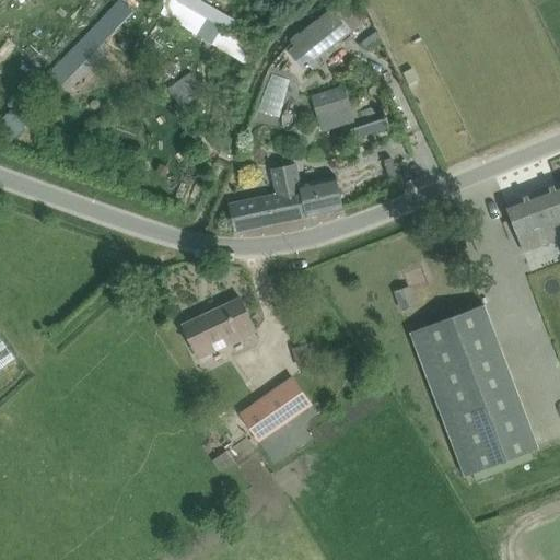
[(48,76),(65,92),(102,55),(111,45),(106,41),(132,12),(119,0),(118,0),(84,37),(48,76)]
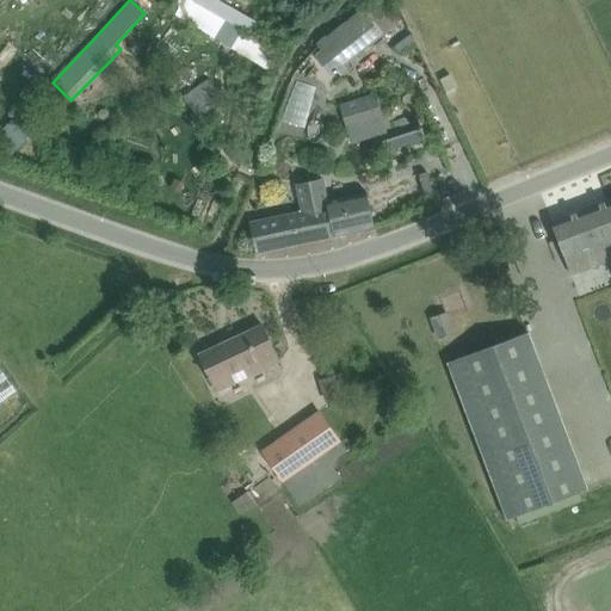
[(364,7),(340,25),(319,43),(325,50),(334,43),(350,63),(386,34),(365,8),(364,7)]
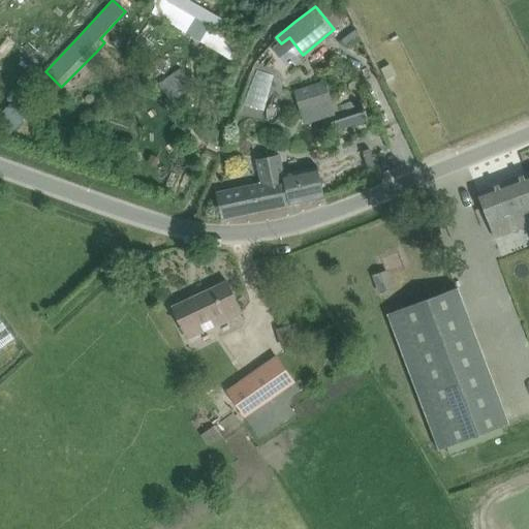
[(187,32),(201,41),(211,26),(196,18),(187,32)]
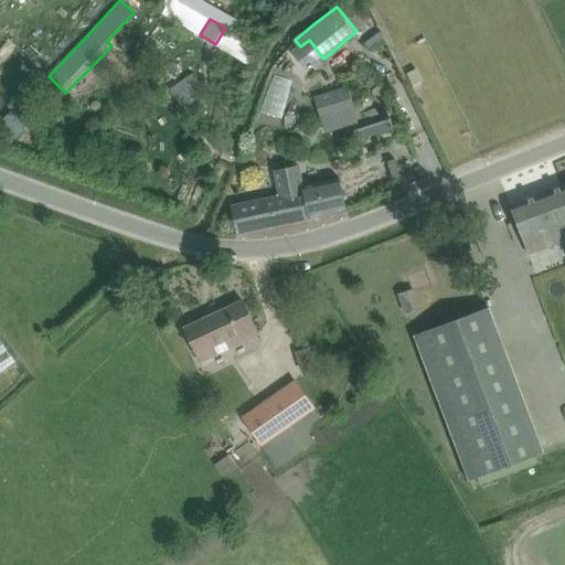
[(171,87),(187,110),(208,95),(192,73),(171,87)]
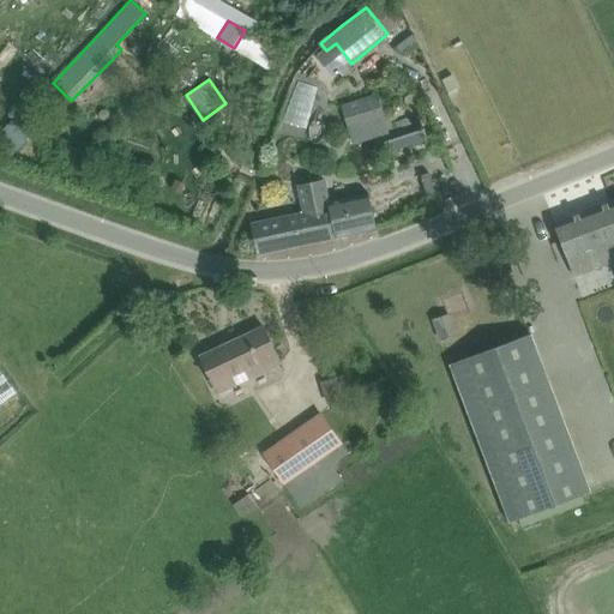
[(342,104),(349,127),(384,116),(378,94),(367,97),(342,104)]
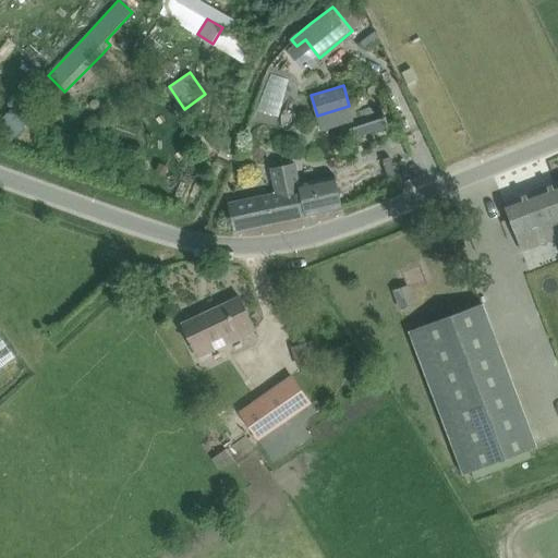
[(0,120),(0,134),(9,143),(33,118),(17,102),(0,120)]
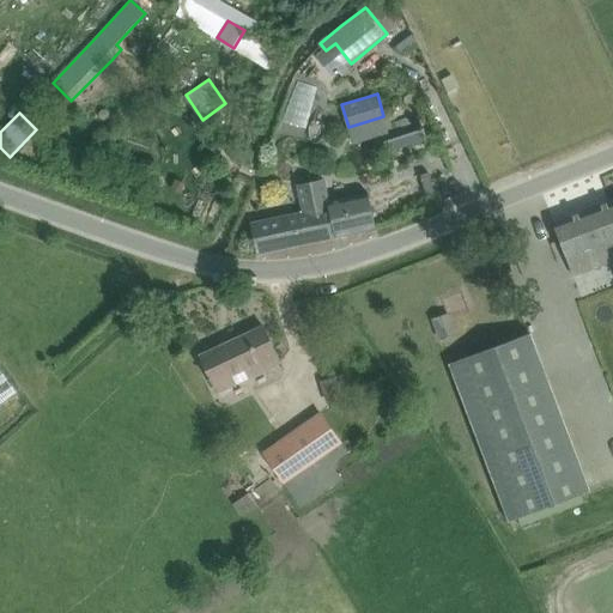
[(417,115),(384,121),(388,135),(419,129),(417,115)]
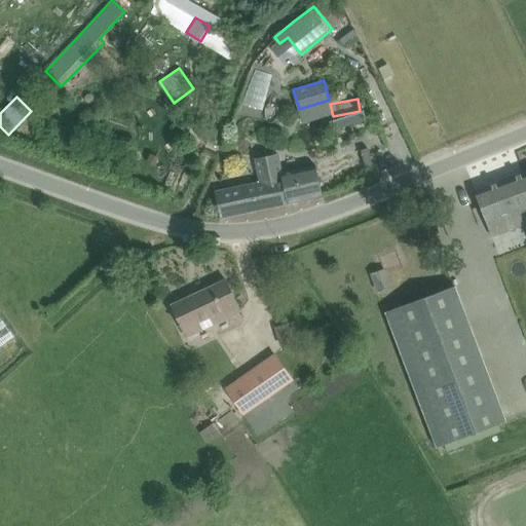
[(364,110),(330,121),(333,130),(367,119),(364,110)]
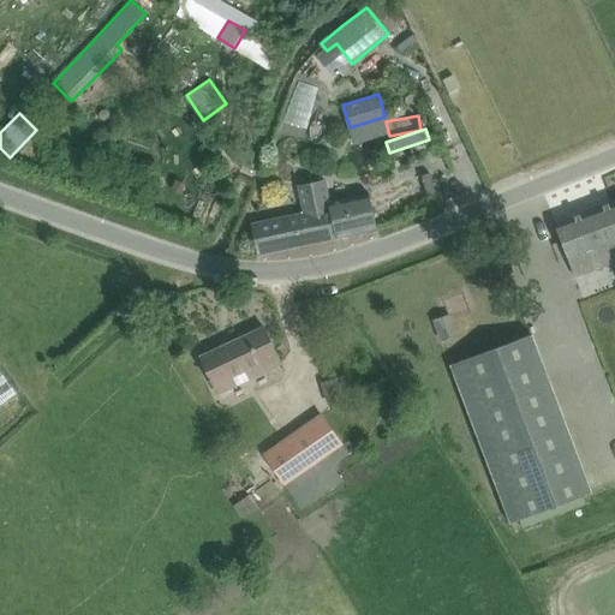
[(254,230),(258,254),(377,228),(372,204),(370,193),(330,202),(326,179),(299,185),(305,213),(252,225),(254,230)]
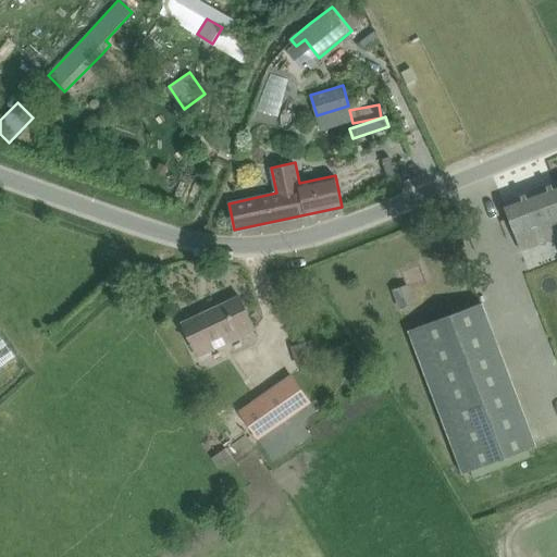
[(556,183),(532,193),(549,239),(556,236),(556,183)]
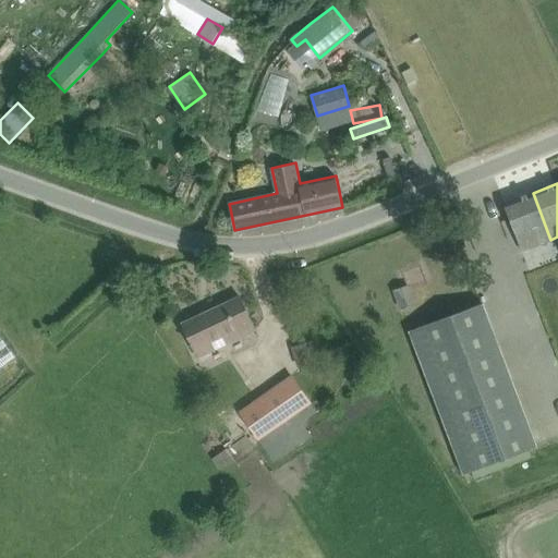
[(533,193),(505,203),(522,251),(550,240),(533,193)]
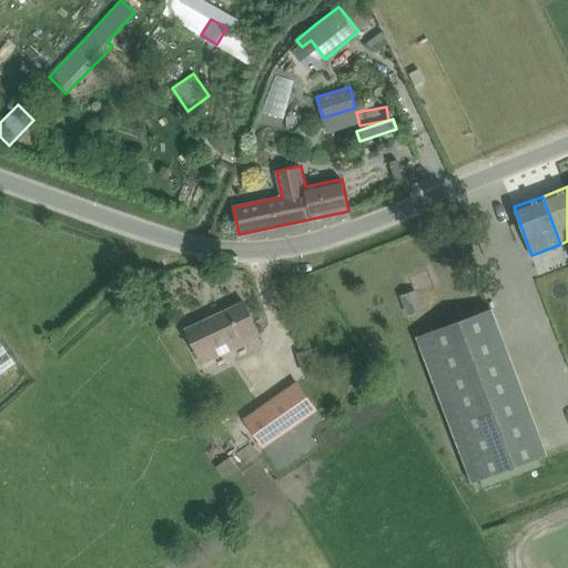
[(416,290),(401,295),(407,315),(423,310),(416,290)]
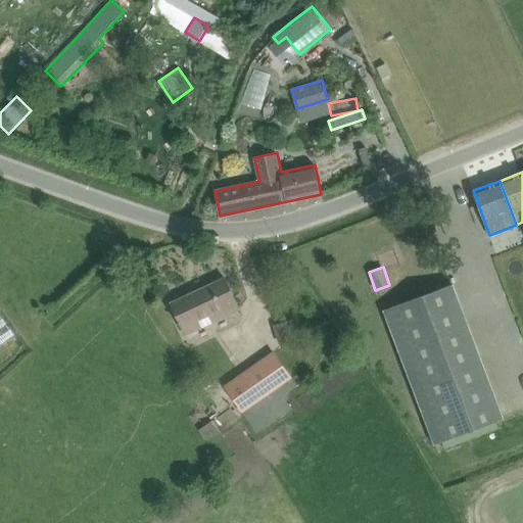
[(240,308),(234,296),(225,278),(171,303),(182,327),(186,335),(211,322),(240,308)]
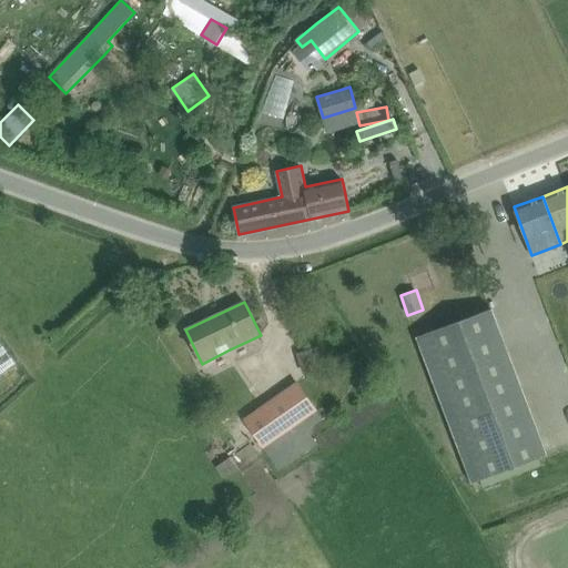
[(472,484),(539,458),(548,455),(493,308),(416,336),(472,484)]
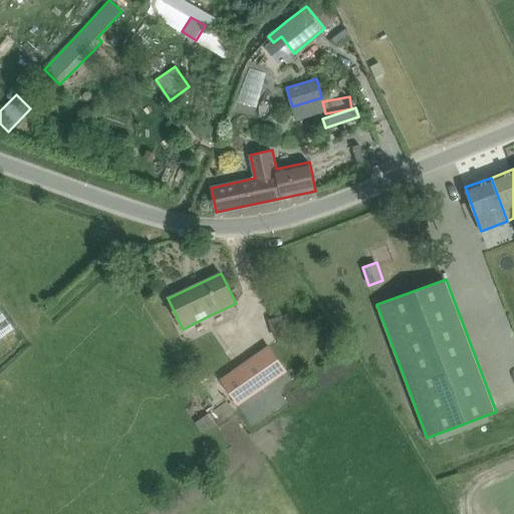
[(0,339),(15,328),(0,307),(0,339)]
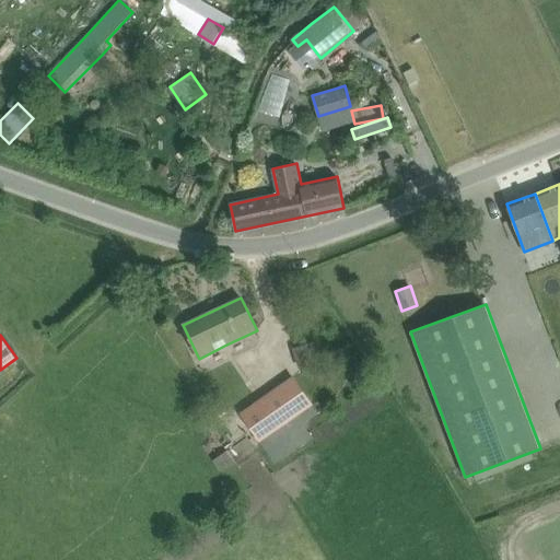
[(313,438),(310,433),(299,417),(278,387),(241,413),(261,442),(277,463),(313,438)]
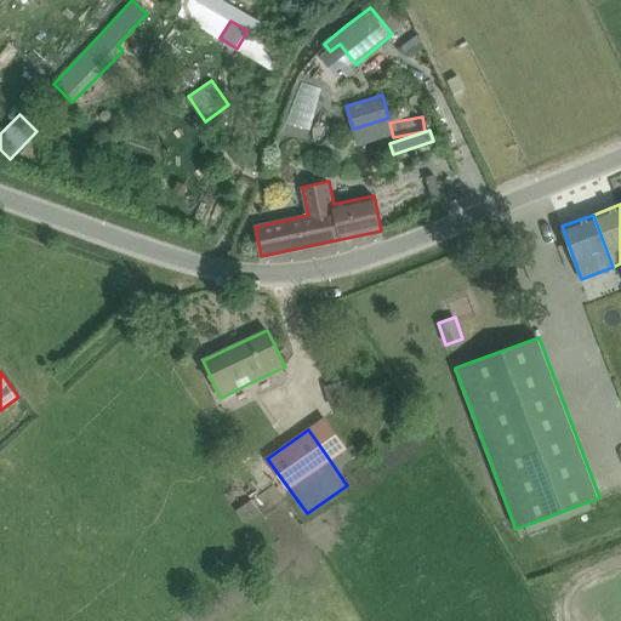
[(251,501),(238,511),(245,520),(258,511),(251,501)]
